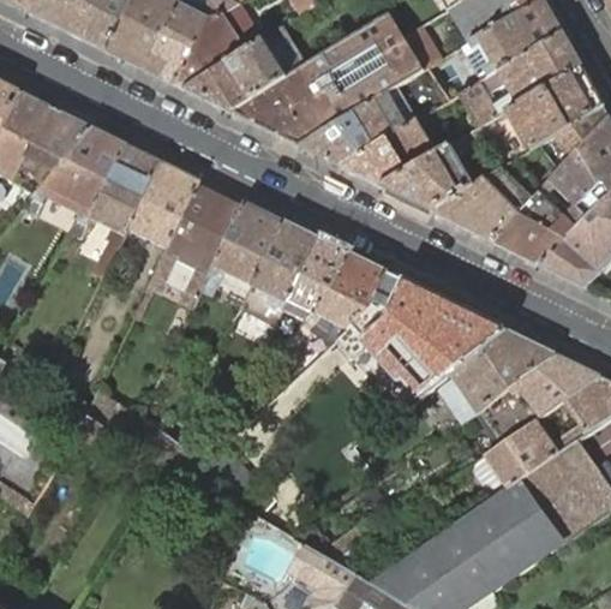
[(7,0),(28,11),(34,0),(7,0)]
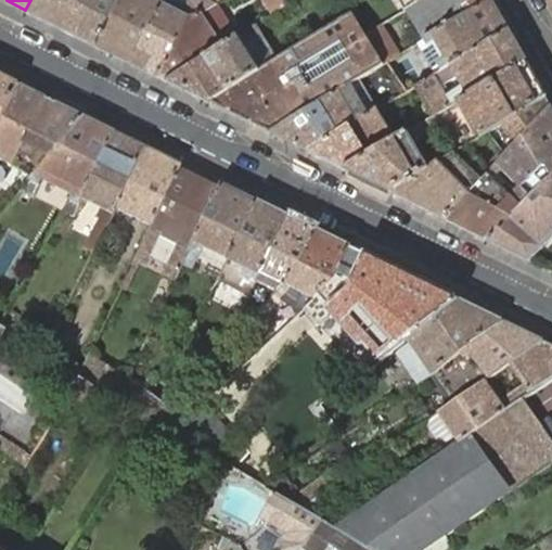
[(30,0),(25,10),(93,42),(115,0),(30,0)]
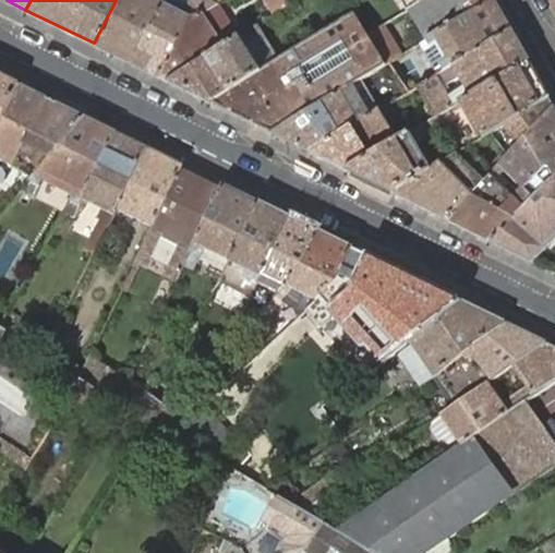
[(116,0),(94,43),(129,60),(160,0),(116,0)]
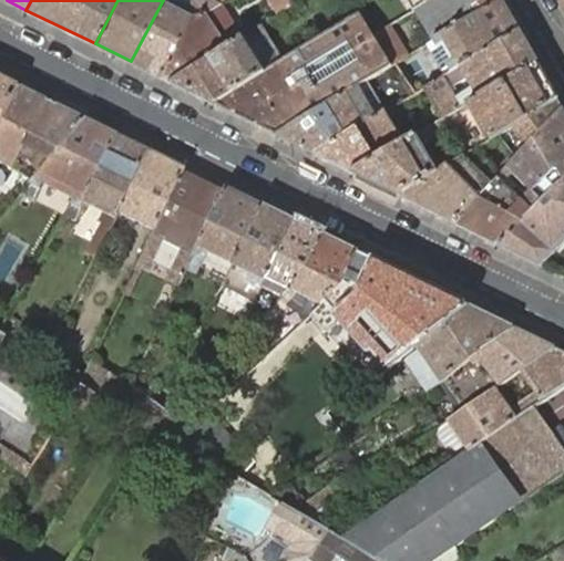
[(131,61),(160,75),(192,14),(202,10),(217,0),(191,0),(185,10),(166,0),(163,0),(131,61)]
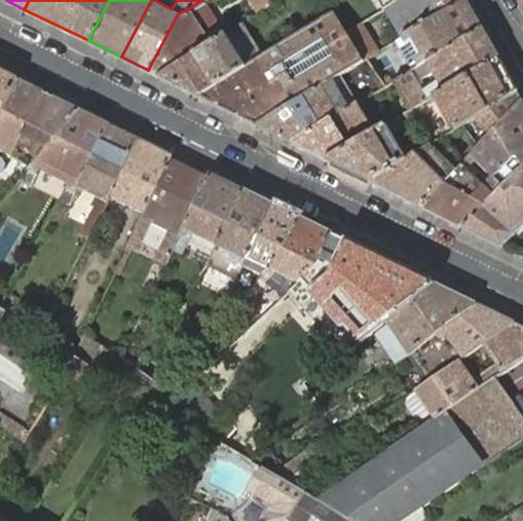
[(172,9),(177,0),(154,0),(172,9)]
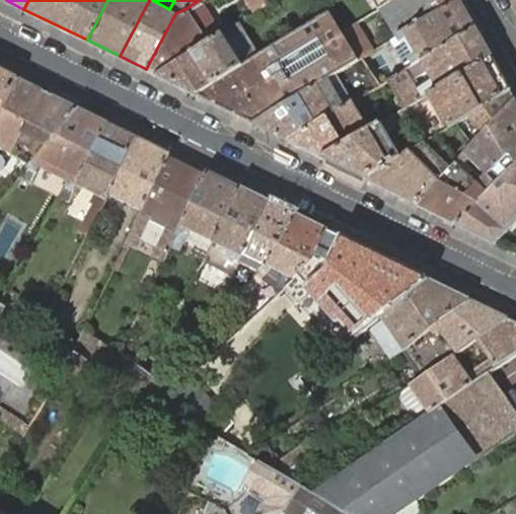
[(194,22),(208,14),(199,0),(185,9),(194,22)]
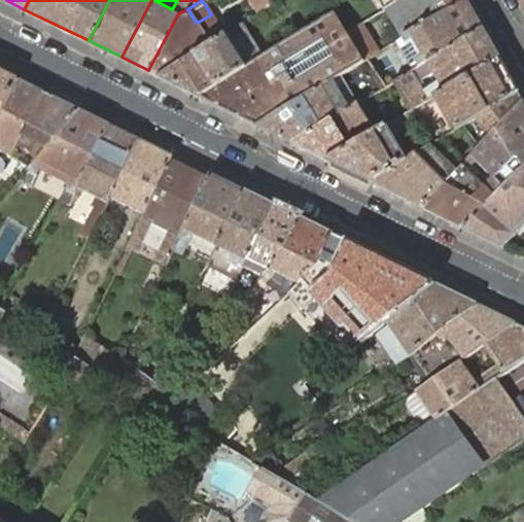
[(272,1),(271,0),(254,0),(260,8),(272,1)]
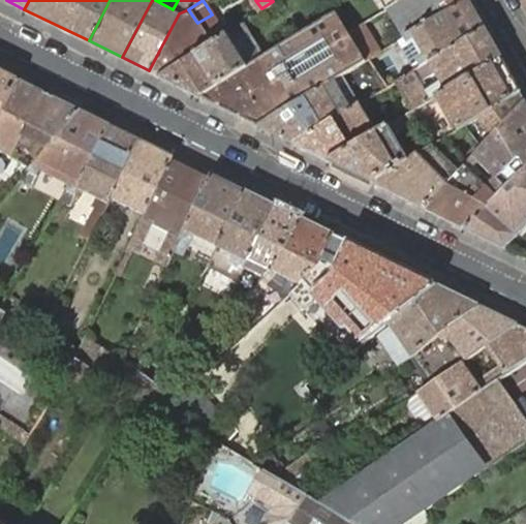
[(395,0),(391,3),(407,32),(463,0),(395,0)]
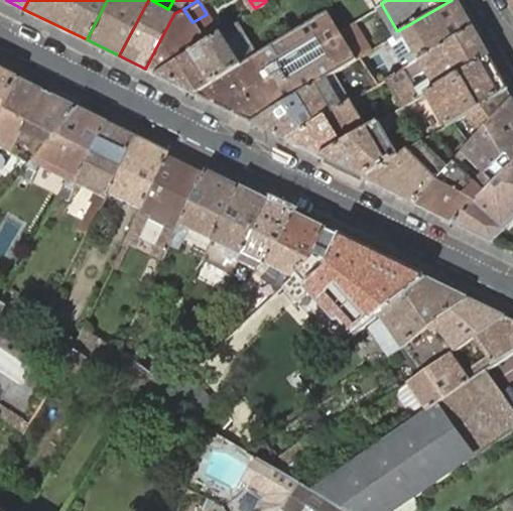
[(471,25),(456,0),(452,0),(397,31),(392,34),(396,39),(402,35),(412,52),(406,55),(409,61),(415,57),(471,25)]
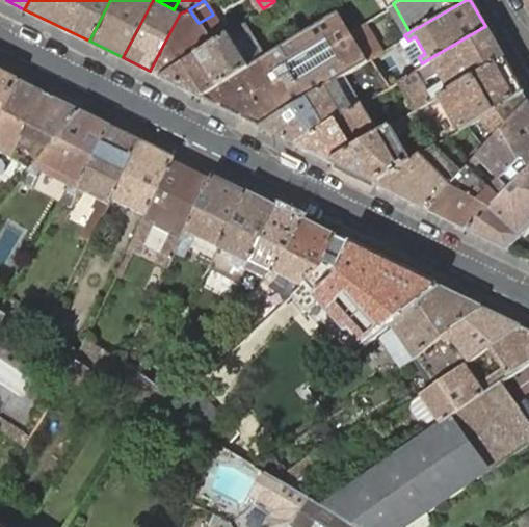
[(150,71),(158,75),(210,42),(225,32),(213,15),(199,23),(189,9),(180,14),(150,71)]
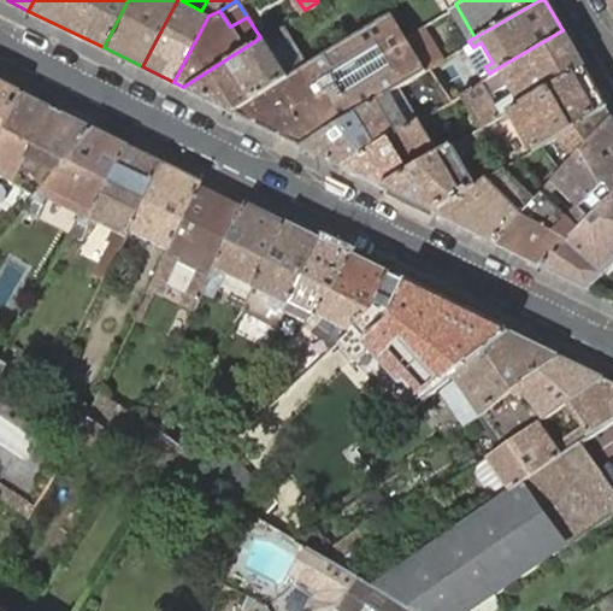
[(392,18),(388,12),(306,62),(286,75),(235,107),(233,111),(299,144),(387,89),(423,68),(402,34),(392,18)]
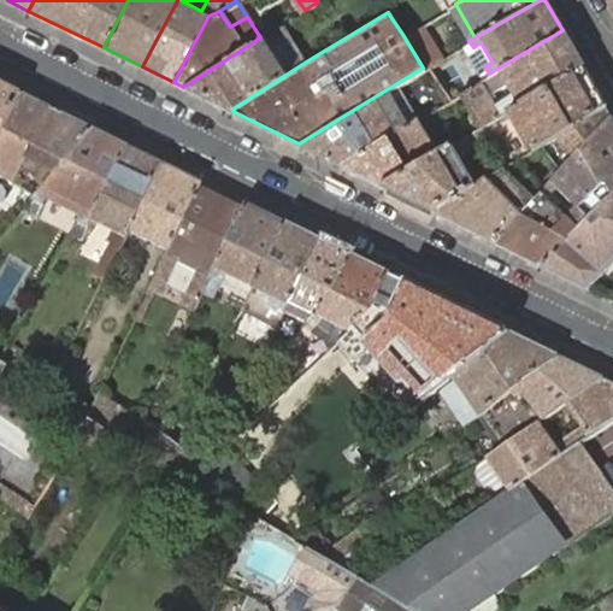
[(392,18),(402,34),(411,29),(401,13),(392,18)]
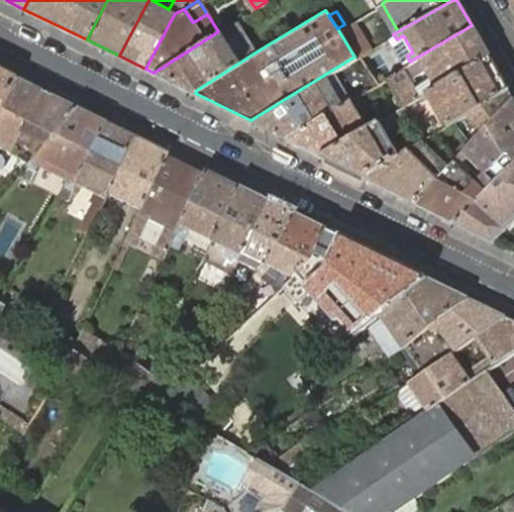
[(153,73),(195,93),(197,90),(239,63),(224,39),(241,28),(236,20),(219,30),(218,31),(204,40),(153,73)]
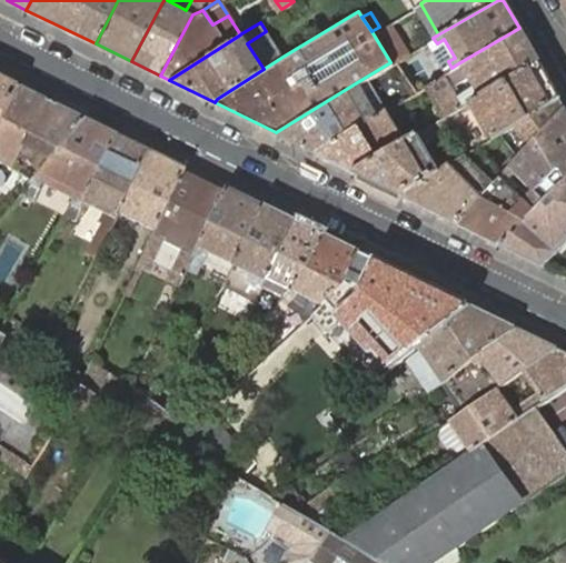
[(390,62),(395,60),(407,53),(388,22),(379,27),(371,31),(390,62)]
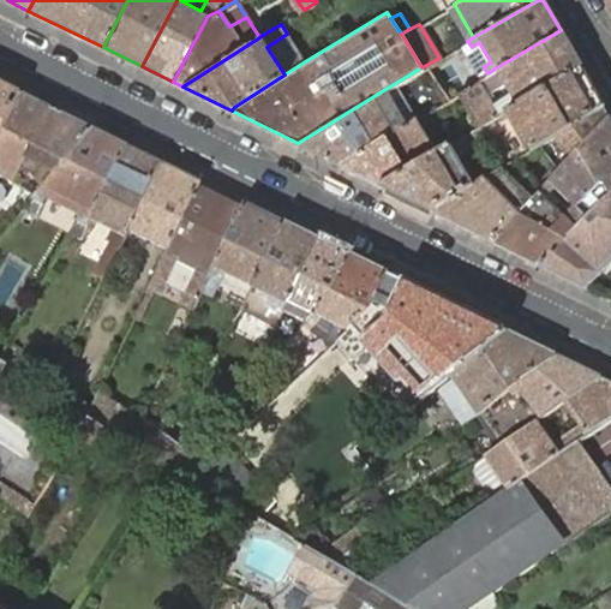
[(481,77),(457,91),(477,125),(480,124),(505,108),(516,102),(580,64),(561,30),(495,69),(487,73),(481,77)]
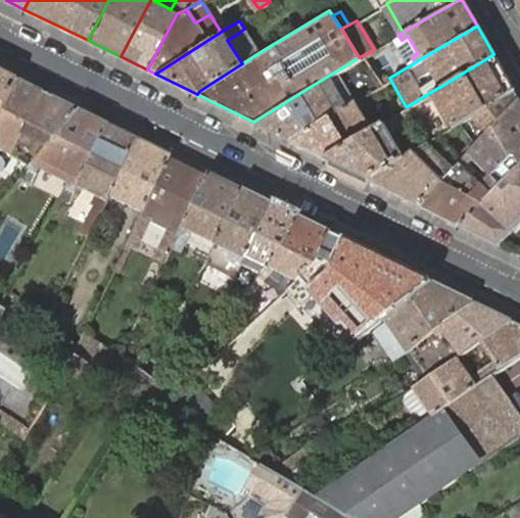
[(227,40),(242,63),(260,52),(244,29),(227,40)]
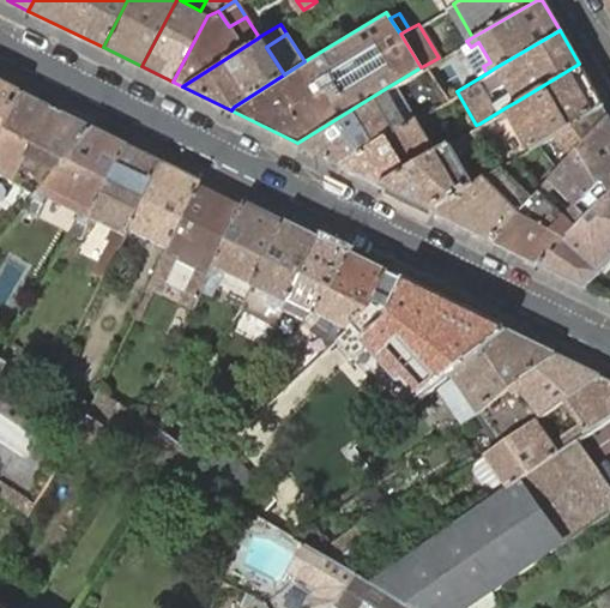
[(461,43),(481,77),(487,73),(483,66),(490,62),(478,42),(471,47),(466,41),(461,43)]
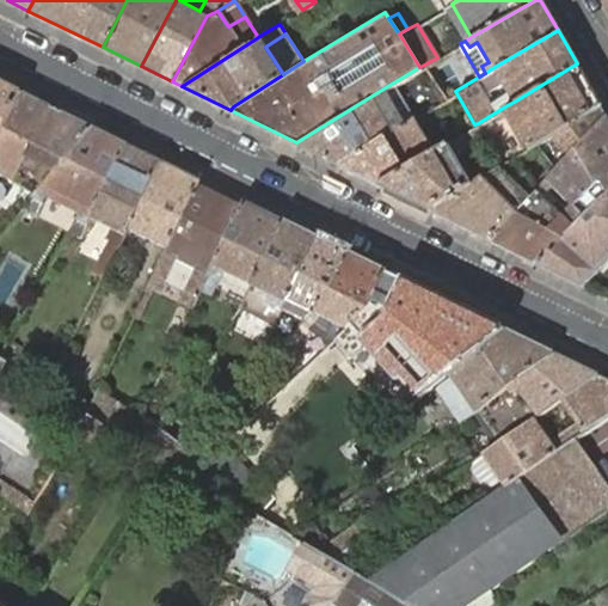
[(503,108),(478,123),(484,134),(501,163),(507,160),(513,157),(526,148),(534,142),(600,104),(577,63),(514,102),(503,108)]
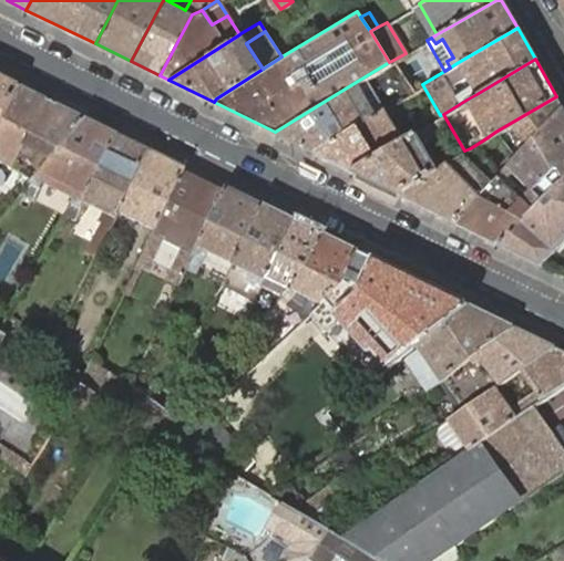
[(0,114),(18,82),(0,73),(0,114)]
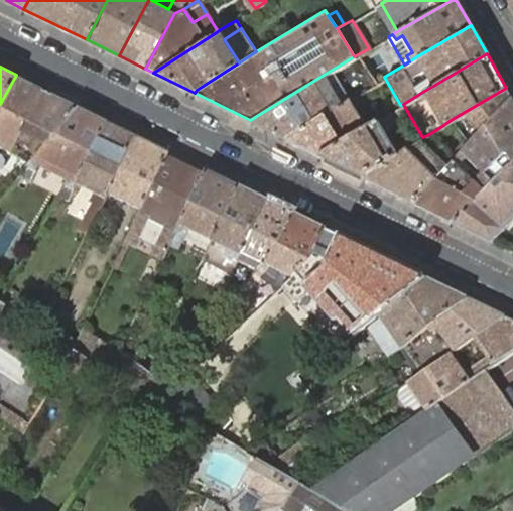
[(79,105),(16,75),(0,104),(0,142),(8,148),(11,149),(22,129),(46,141),(79,105)]
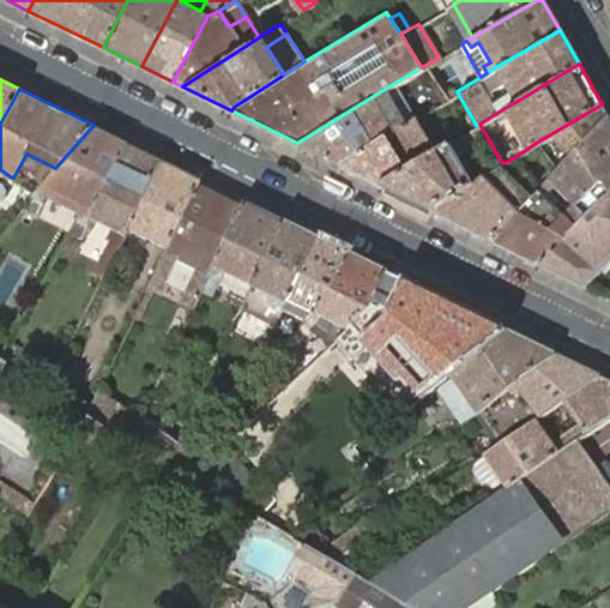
[(297,143),(338,163),(406,121),(403,118),(412,112),(398,89),(388,95),(385,89),(297,143)]
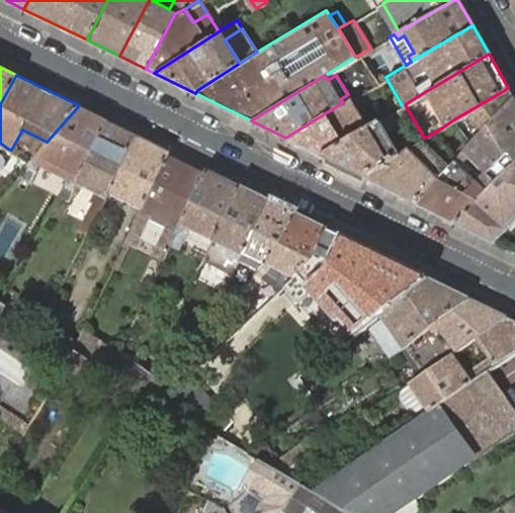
[(512,95),(508,88),(452,120),(458,130),(463,137),(468,142),(474,137),(465,126),(473,120),(481,129),(512,95)]
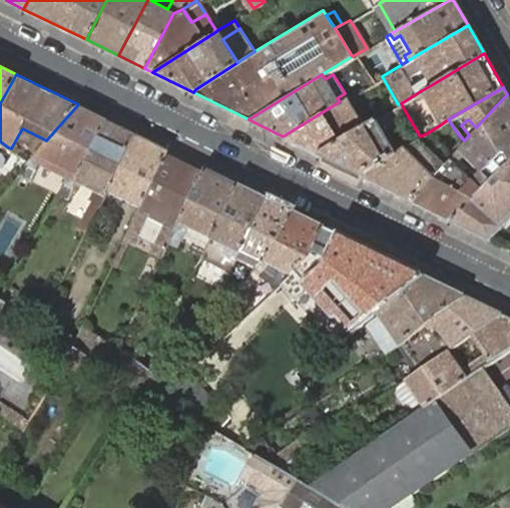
[(283,136),(318,153),(364,125),(351,104),(360,98),(356,92),(347,97),(340,101),(283,136)]
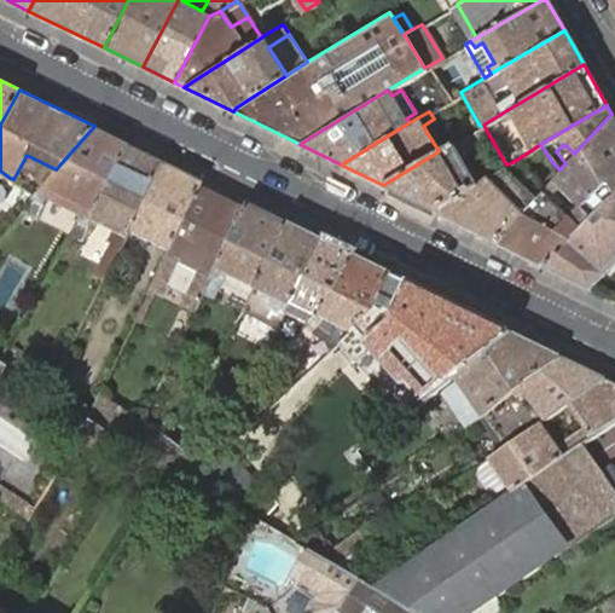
[(614,189),(614,119),(611,114),(574,154),(566,163),(560,169),(546,184),(552,190),(557,185),(576,203),(572,209),(584,221),(614,189)]
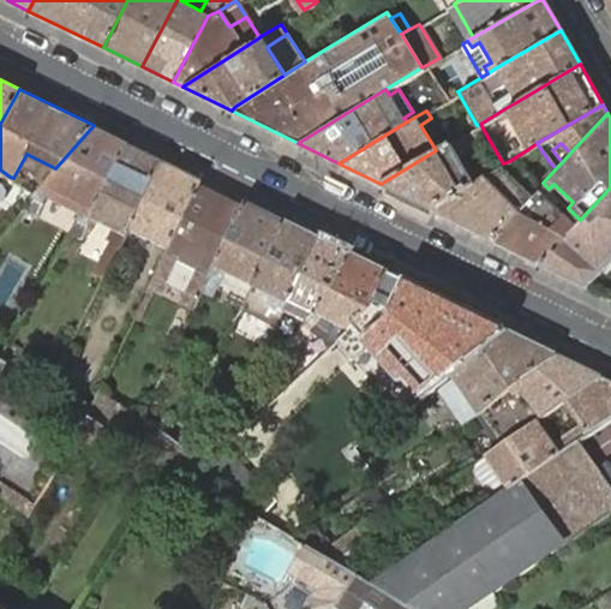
[(436,150),(381,184),(431,208),(472,183),(455,154),(486,135),(480,124),(477,125),(449,143),(436,150)]
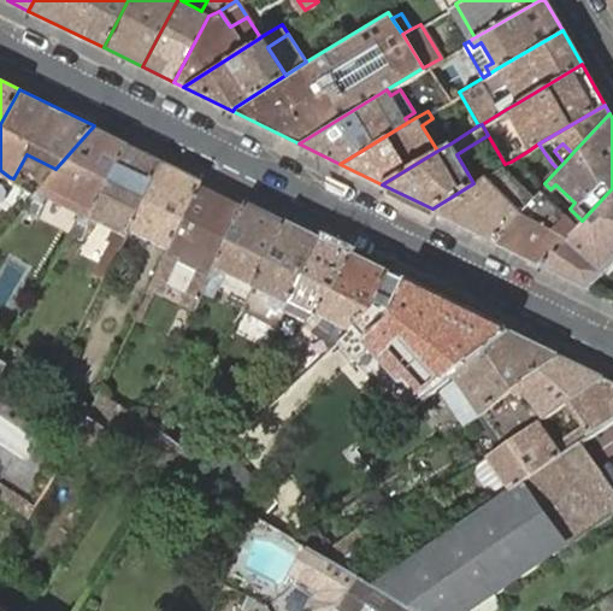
[(127,141),(94,125),(56,169),(34,193),(31,195),(42,200),(49,188),(83,204),(76,218),(69,230),(78,236),(87,223),(88,221),(90,216),(94,211),(127,141)]
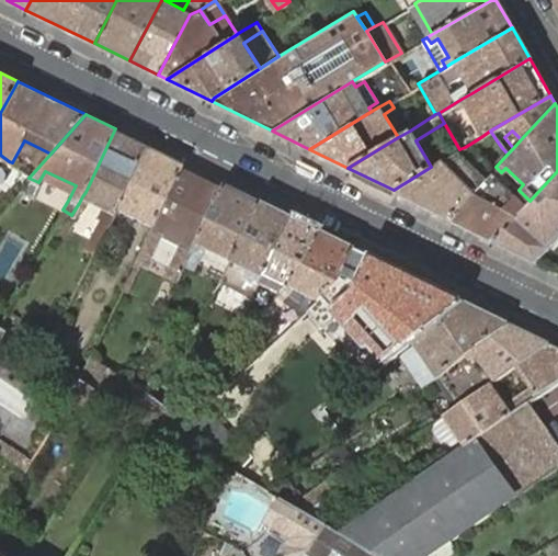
[(146,144),(115,128),(86,192),(104,201),(101,206),(97,215),(100,216),(84,247),(92,251),(116,206),(146,144)]
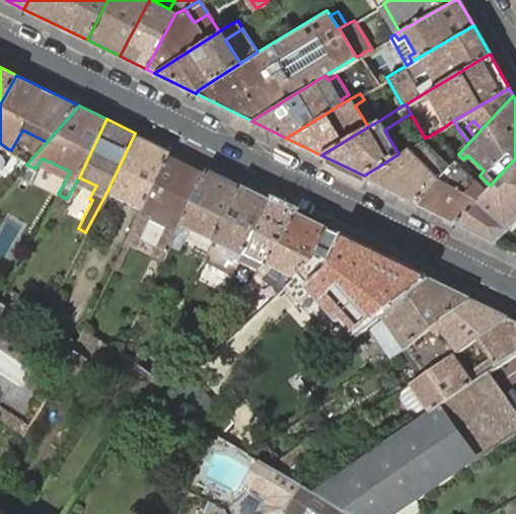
[(28,162),(47,142),(22,130),(11,150),(28,162)]
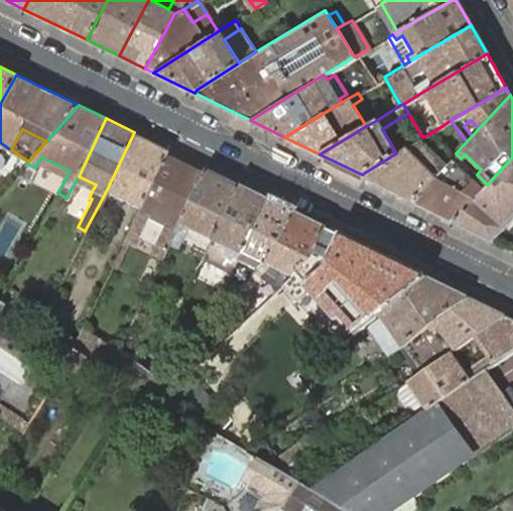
[(167,148),(134,132),(107,189),(139,205),(167,148)]
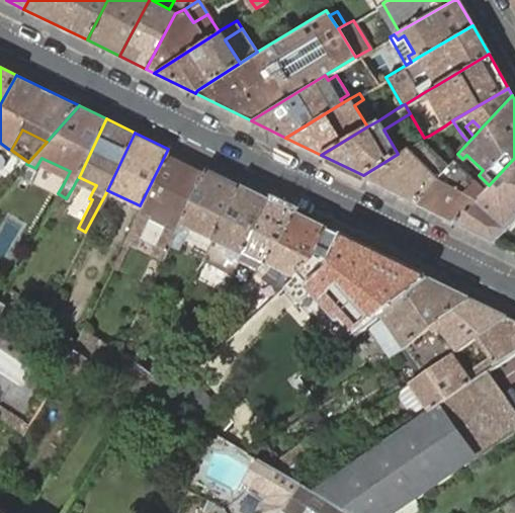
[(450,149),(434,133),(429,136),(433,139),(426,145),(441,159),(447,153),(450,149)]
